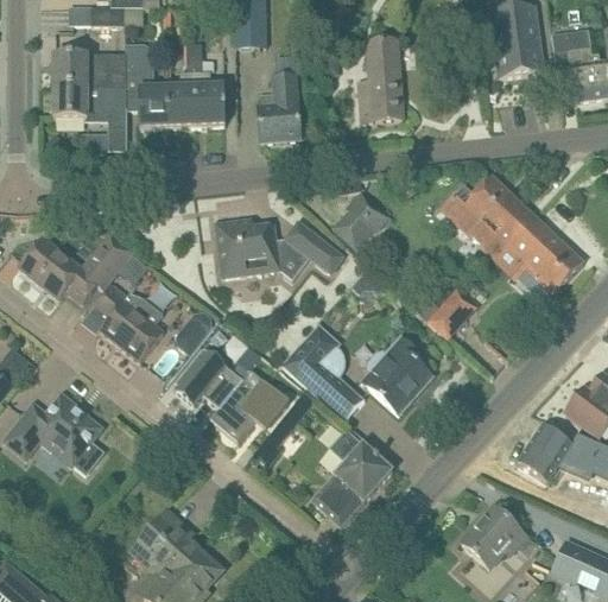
[(233,0),(235,45),(266,45),(265,0),(233,0)]
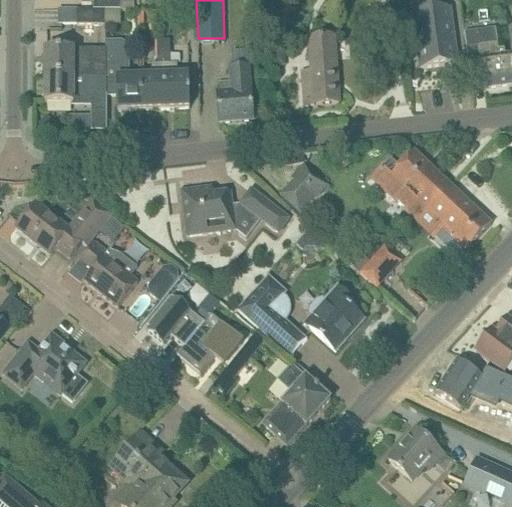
[(76,21),(104,21),(105,6),(105,5),(93,5),(76,5),(76,21)]
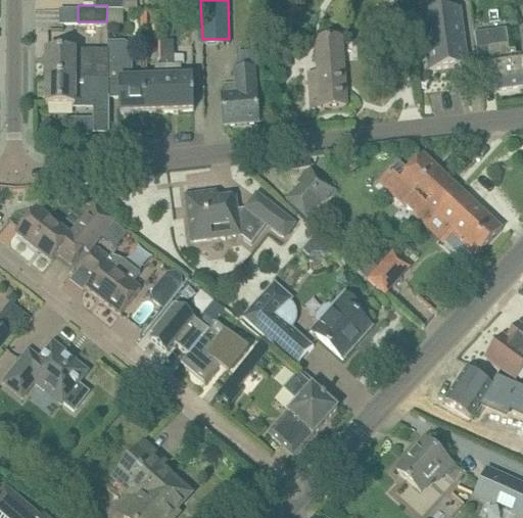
[(430,66),(466,61),(459,5),(422,10),(430,66)]
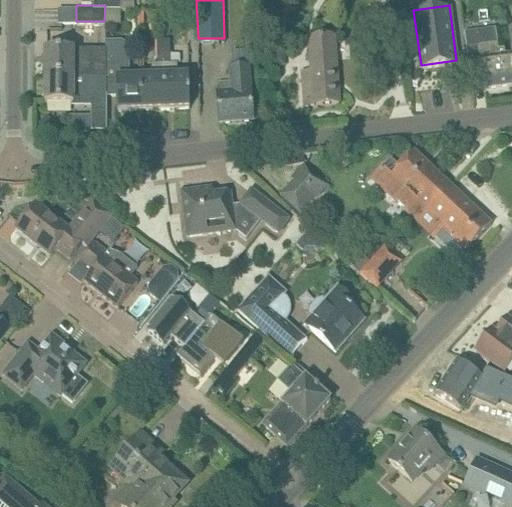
[(162,15),(162,36),(164,106),(189,105),(188,72),(177,72),(177,60),(170,60),(170,40),(187,40),(187,15),(162,15)]
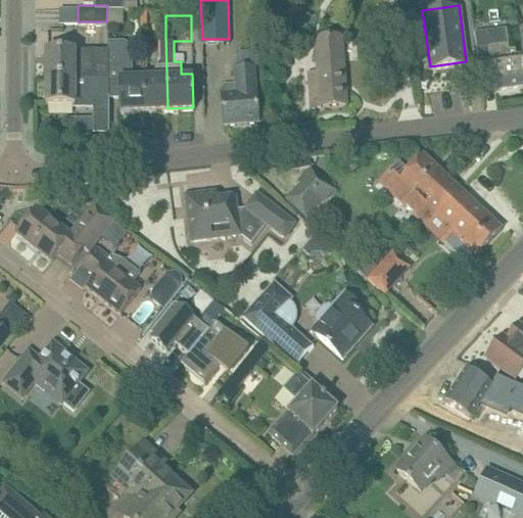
[(475,35),(475,40),(478,60),(491,58),(495,87),(522,83),(522,52),(514,54),(513,48),(508,49),(505,31),(475,35)]
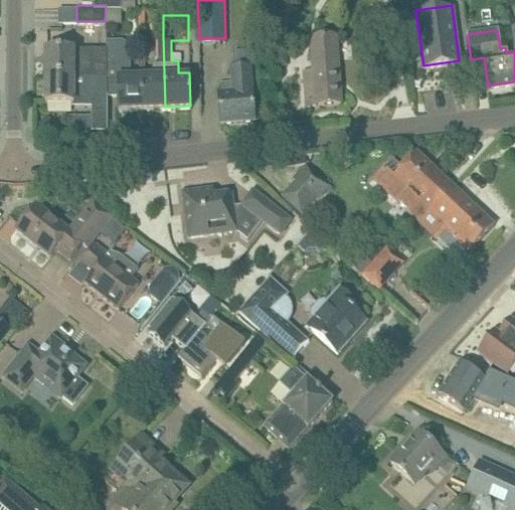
[(303,70),(304,82),(306,103),(341,100),(336,34),(310,36),(312,64),(309,64),(309,69),(303,70)]
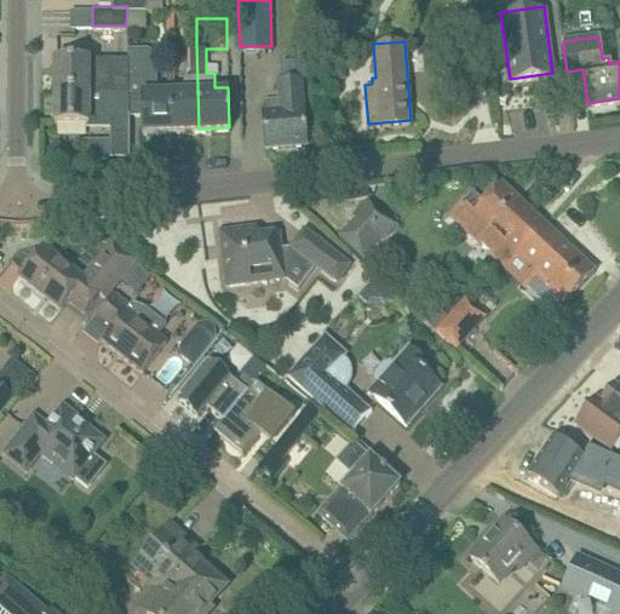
[(184,89),(170,89),(171,128),(199,128),(196,44),(190,44),(188,44),(188,64),(191,64),(191,73),(183,74),(184,89)]
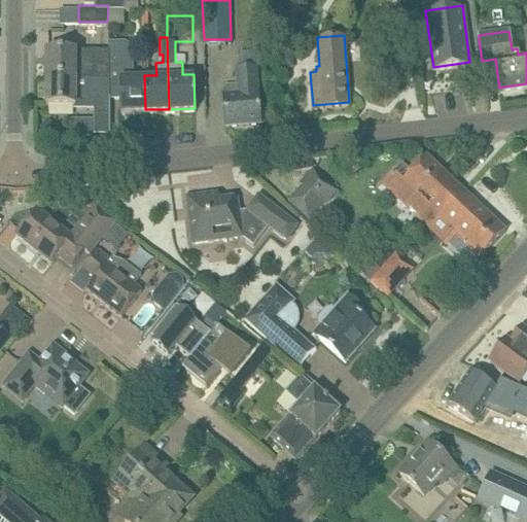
[(108,39),(109,62),(109,75),(109,95),(119,94),(120,110),(145,109),(144,75),(134,76),(133,43),(126,38),(108,39)]
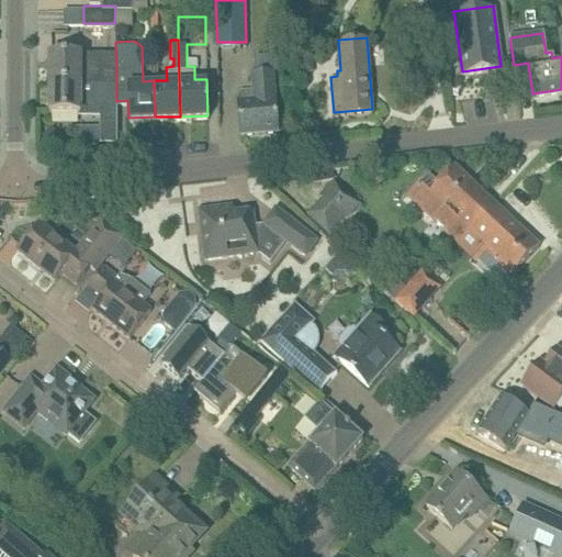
[(80,52),(71,52),(49,52),(49,80),(80,80),(80,68),(102,68),(102,80),(116,80),(116,66),(102,66),(102,53),(80,53),(80,52)]
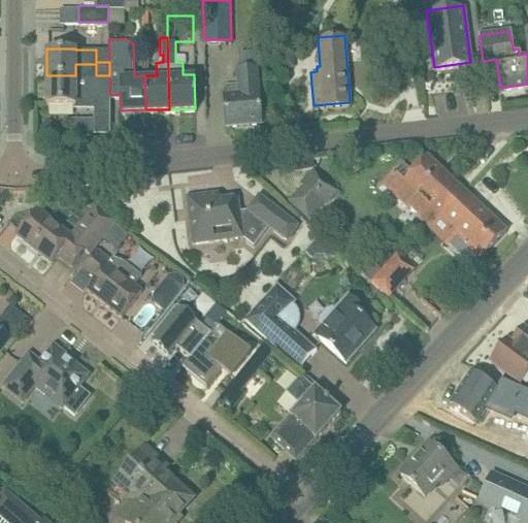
[(225,93),(224,93),(225,103),(226,124),(260,121),(259,100),(258,90),(257,90),(256,77),(255,63),(239,64),(236,65),(237,78),(238,91),(225,93)]
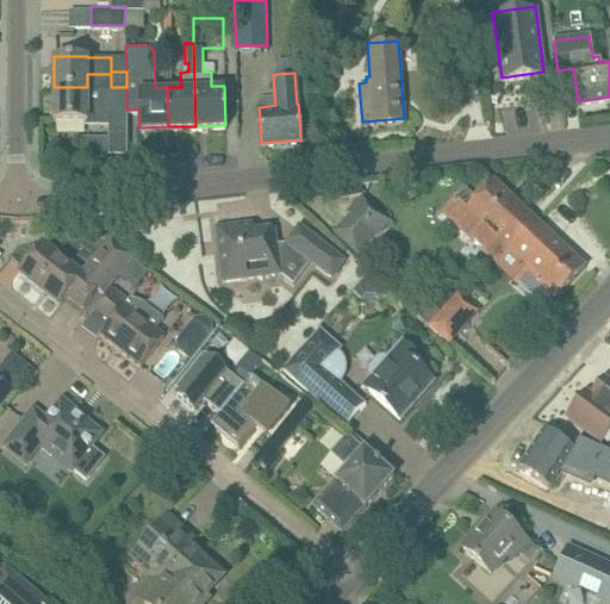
[(126,128),(126,110),(126,87),(111,87),(103,87),(103,101),(87,101),(87,87),(54,87),(54,118),(110,118),(110,128),(126,128)]
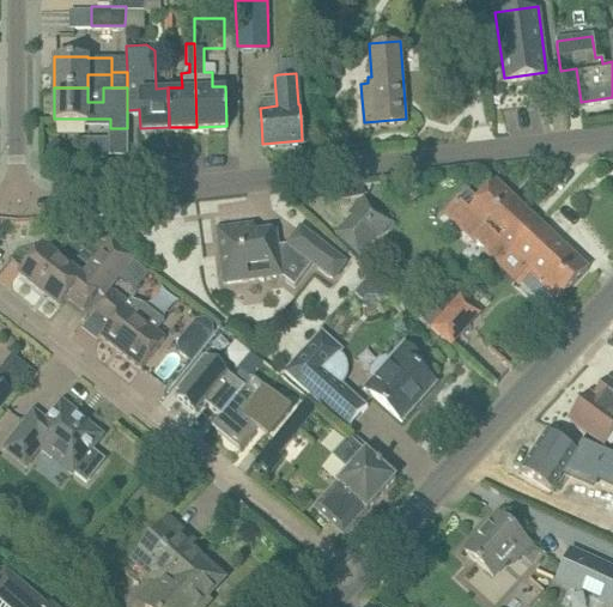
[(456,194),(443,208),(472,236),(478,229),(491,241),(485,248),(501,263),(541,220),(495,177),(478,194),(467,184),(456,195),(456,194)]
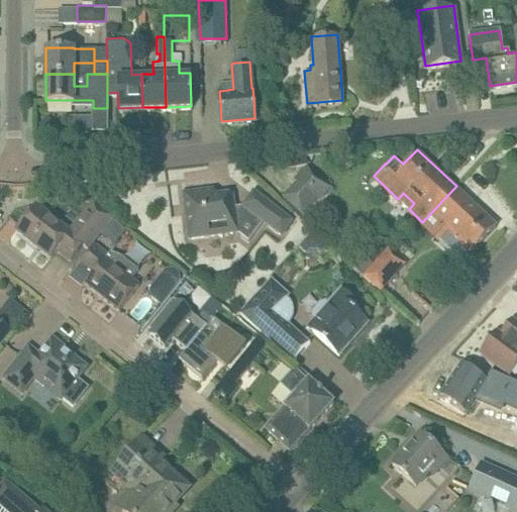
[(329,187),(333,185),(307,162),(294,176),(297,179),(283,194),(303,212),(319,195),(320,197),(329,187)]
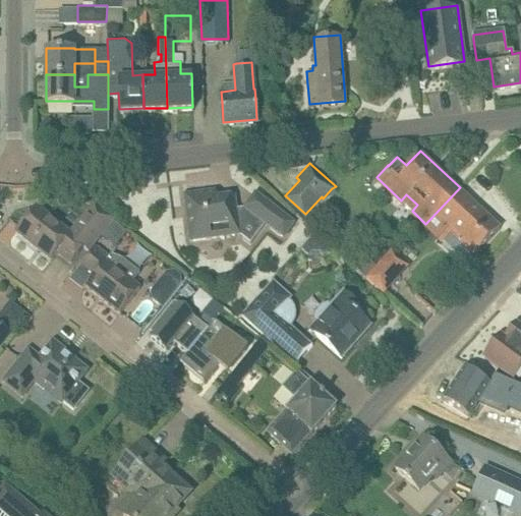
[(475,250),(500,225),(460,187),(425,224),(438,235),(448,224),(475,250)]
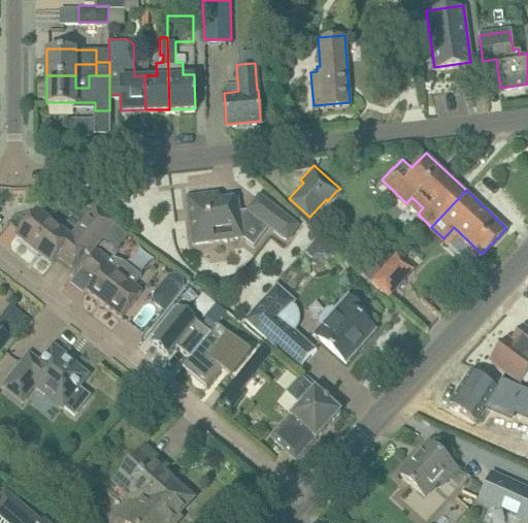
[(208,192),(188,195),(191,215),(194,239),(241,233),(254,242),(269,223),(248,207),(238,208),(236,196),(209,200),(208,192)]
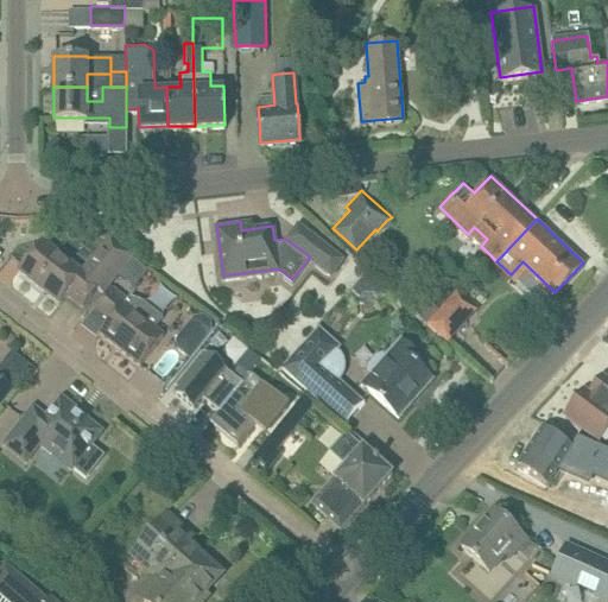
[(83,303),(97,285),(97,284),(103,289),(118,270),(131,253),(133,254),(135,252),(109,232),(80,268),(42,238),(18,266),(59,299),(67,290),(83,303)]
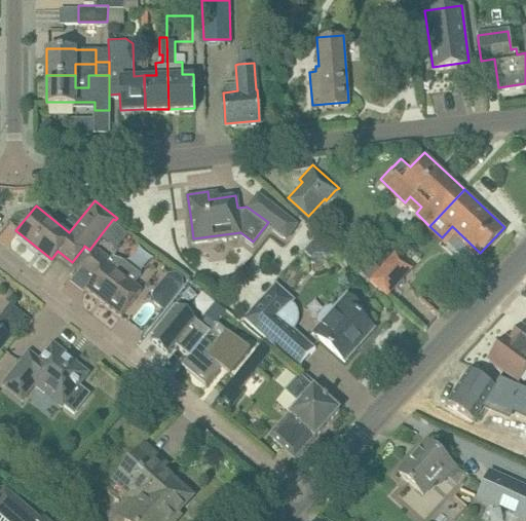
[(282,211),(271,224),(286,235),(296,222),(282,211)]
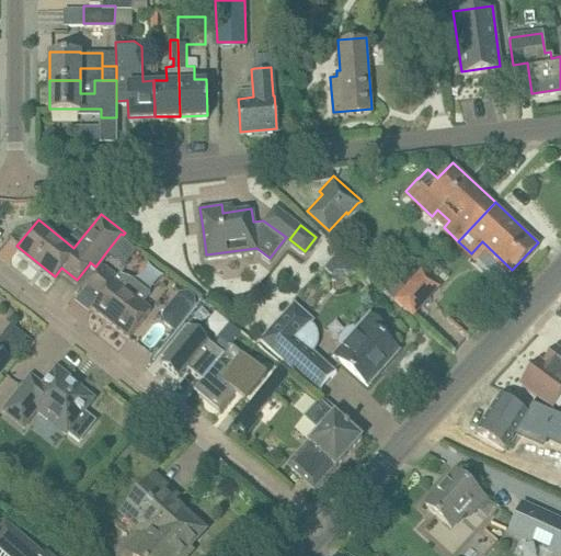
[(121,234),(109,249),(124,262),(137,247),(123,235),(121,234)]
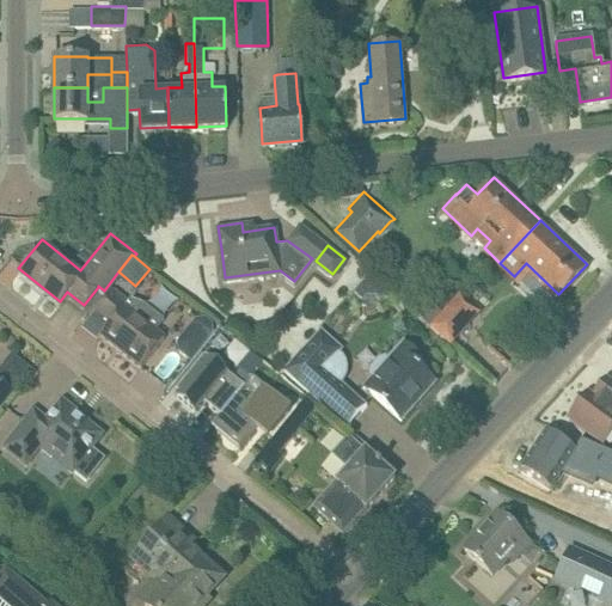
[(379,295),(389,286),(369,268),(353,287),(361,295),(366,292),(375,291),(379,295)]
